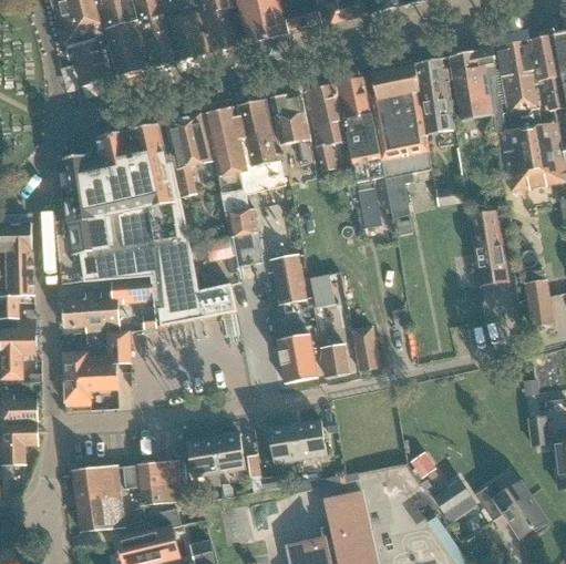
[(102,34),(93,0),(51,0),(63,44),(102,34)]
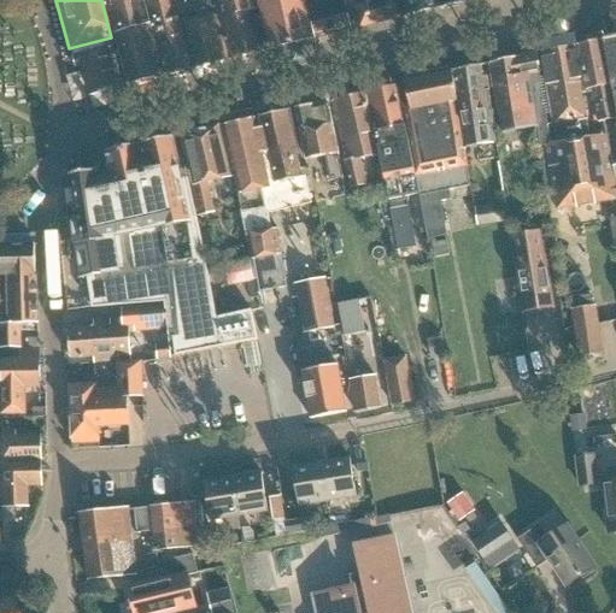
[(165,72),(145,0),(104,0),(128,83),(165,72)]
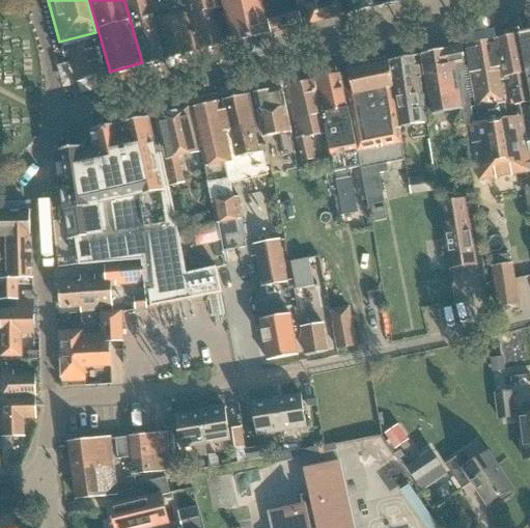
[(124,0),(142,62),(165,57),(148,0),(124,0)]
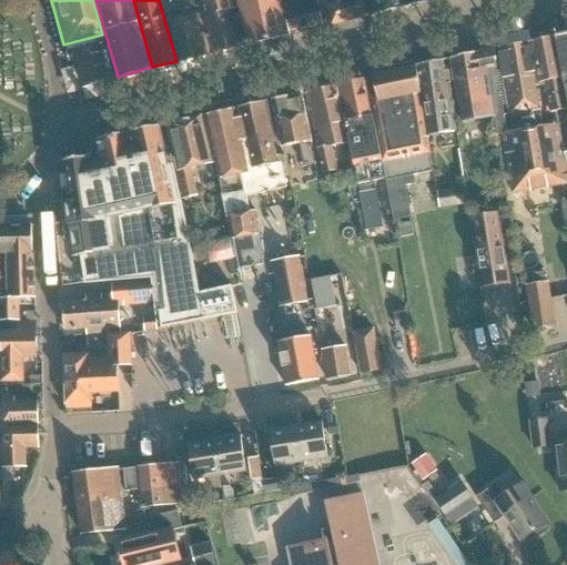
[(159,0),(176,61),(210,52),(200,12),(195,0),(159,0)]
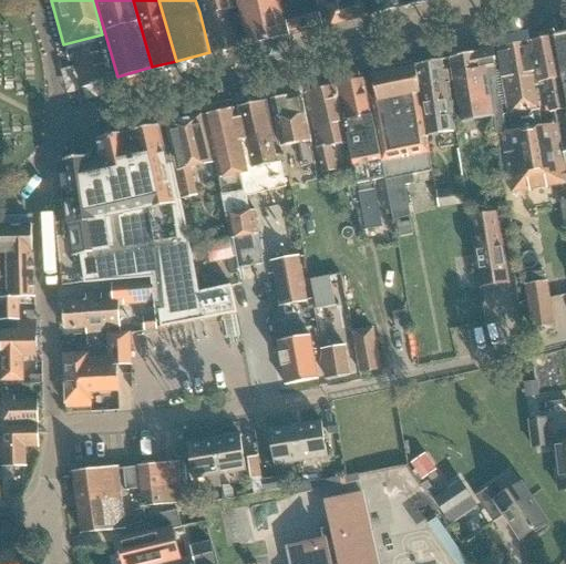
[(196,0),(211,52),(244,43),(243,39),(246,39),(237,0),(196,0)]
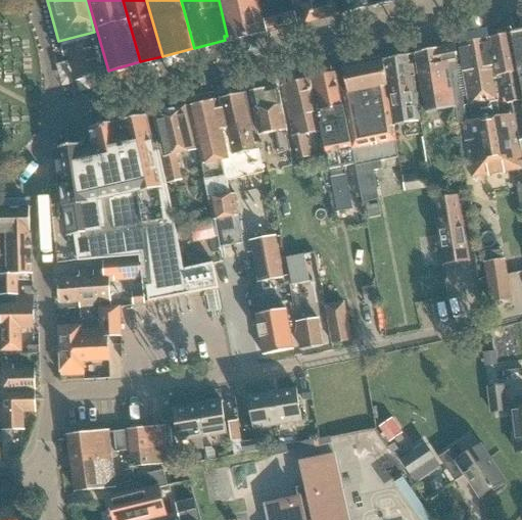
[(219,0),(227,36),(227,35),(228,39),(264,30),(257,0),(219,0)]
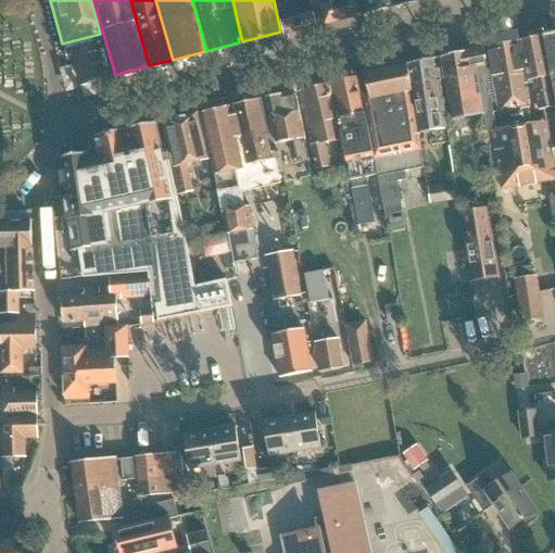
[(315,24),(310,0),(276,0),(284,32),(315,24)]
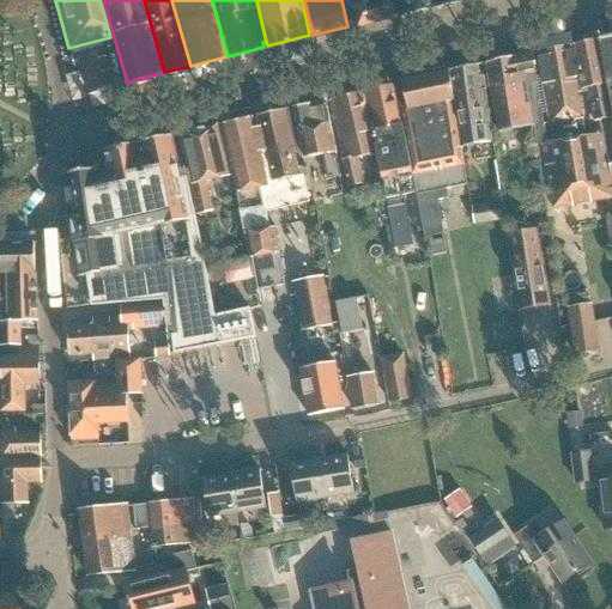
[(398,14),(394,0),(352,0),(358,24),(398,14)]
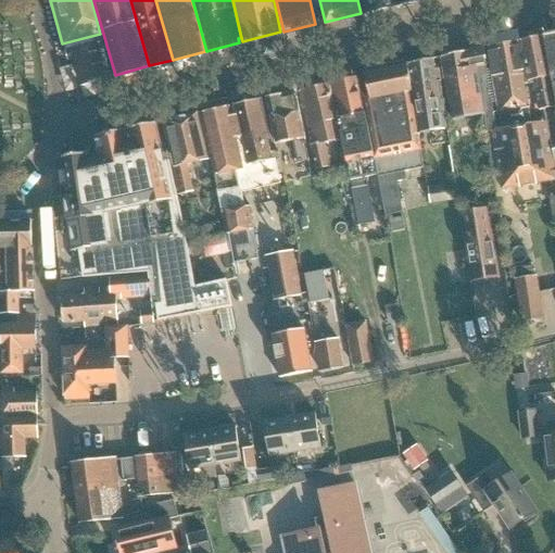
[(357,0),(361,13),(390,5),(389,0),(357,0)]
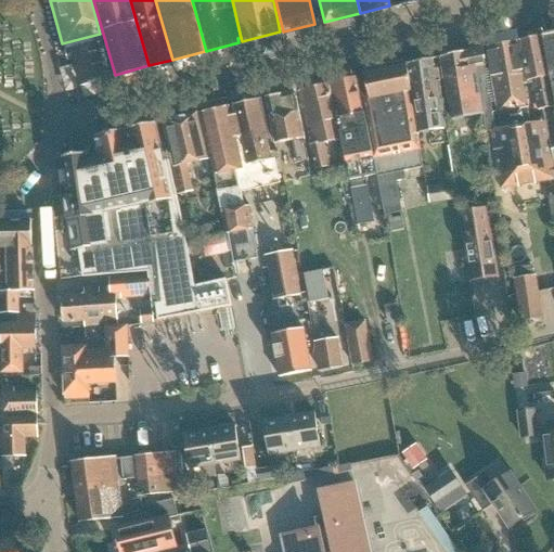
[(540,33),(553,101),(553,29),(541,33),(540,33)]
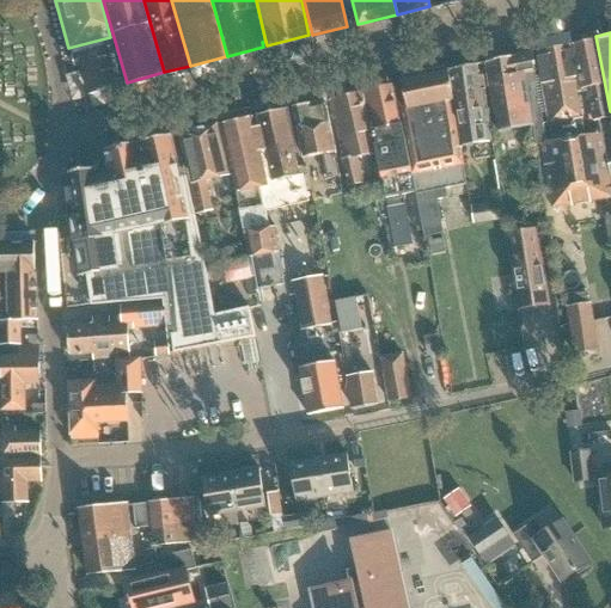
[(599,124),(610,122),(610,111),(596,36),(573,42),(580,85),(585,84),(592,118),(598,117),(599,124)]
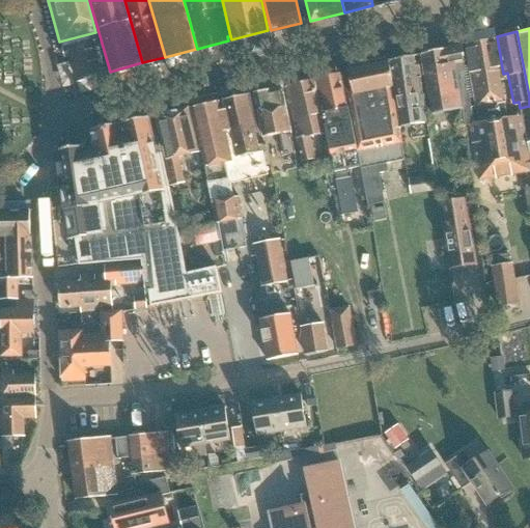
[(68,54),(76,81),(106,74),(96,36),(61,46),(63,56),(68,54)]
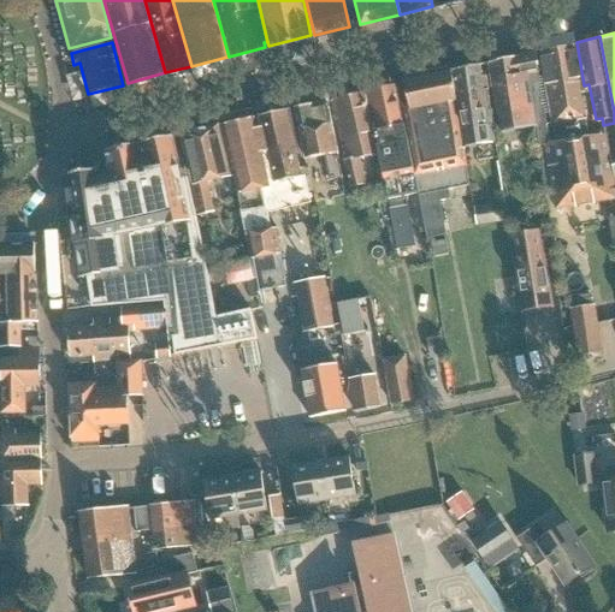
[(577,42),(539,49),(556,140),(573,137),(571,123),(586,120),(580,88),(584,88),(584,85),(577,42)]
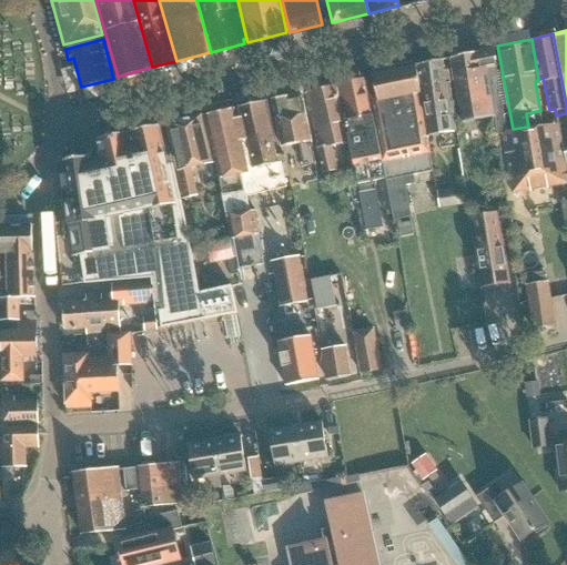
[(489,90),(486,67),(495,64),(497,64),(494,47),(451,54),(451,56),(461,120),(494,114),(489,90)]
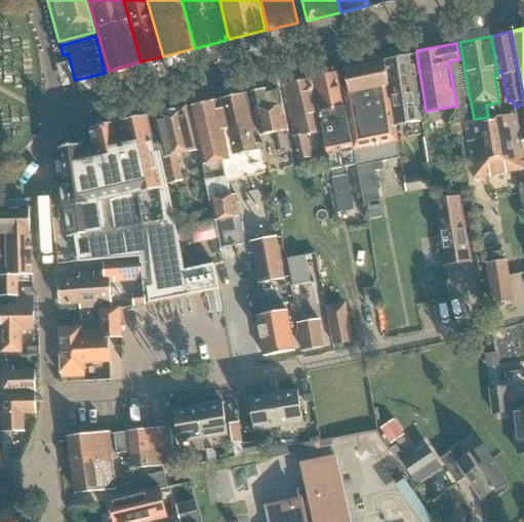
[(410,72),(408,53),(386,57),(393,110),(394,123),(407,121),(421,119),(414,71),(410,72)]
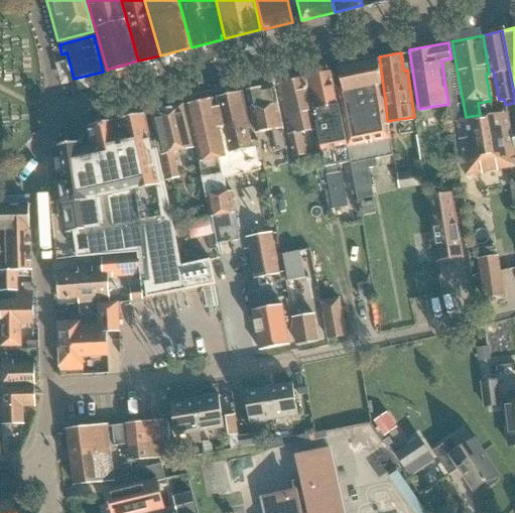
[(378,57),(338,66),(341,84),(335,85),(342,115),(358,198),(373,195),(367,159),(393,154),(387,121),(378,57)]
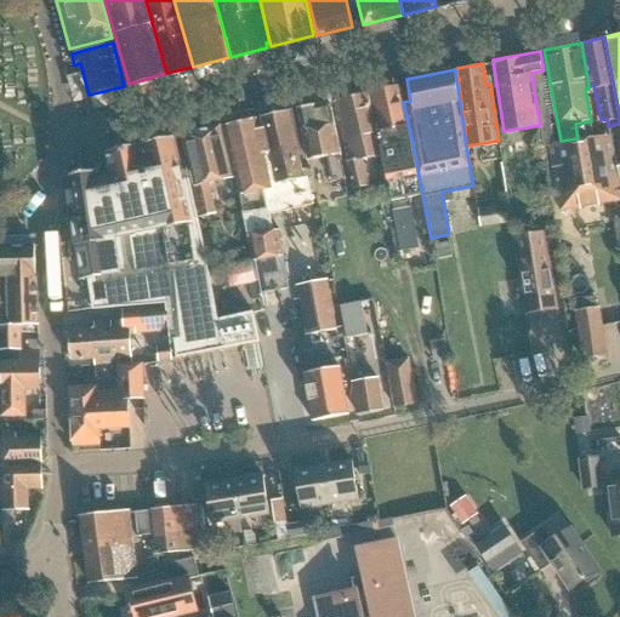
[(541,70),(532,73),(535,98),(540,125),(544,144),(547,144),(555,142),(541,70)]
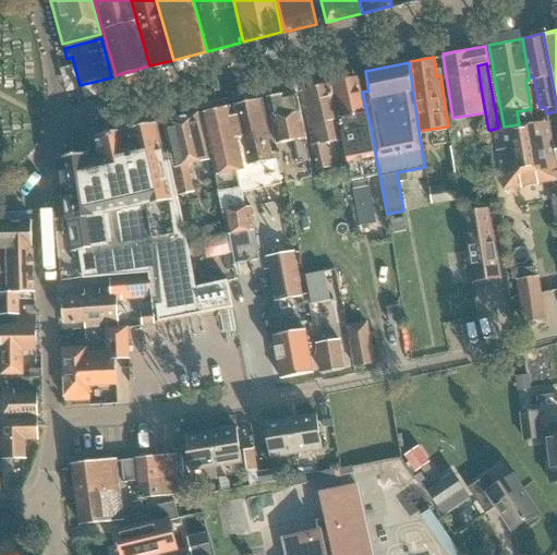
[(378,173),(358,74),(334,80),(344,129),(341,130),(351,179),(352,179),(353,185),(359,224),(375,220),(368,183),(365,184),(364,176),(378,173)]
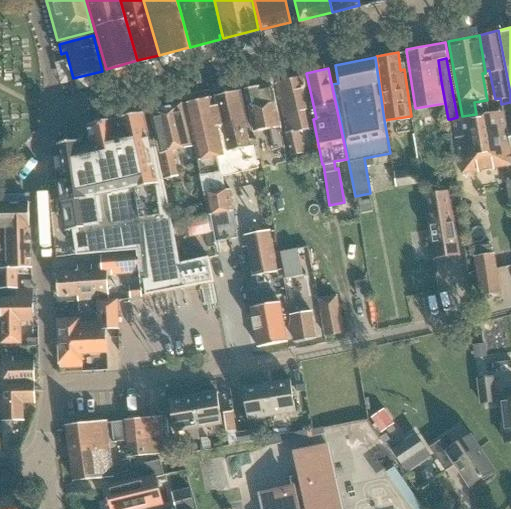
[(298,129),(313,126),(302,74),(275,81),(285,131),(290,153),(303,150),(298,129)]
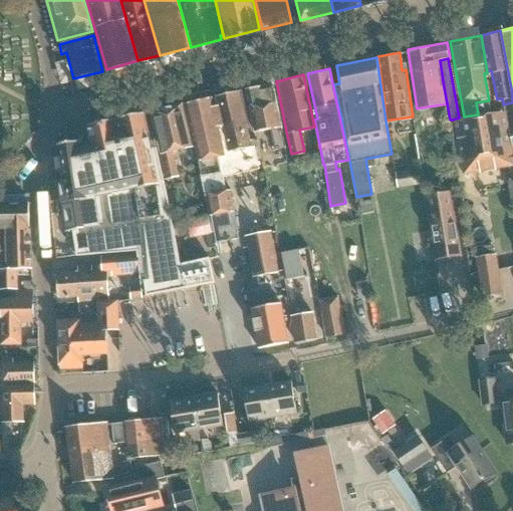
[(283,148),(272,83),(262,85),(262,84),(246,87),(257,153),(283,148)]
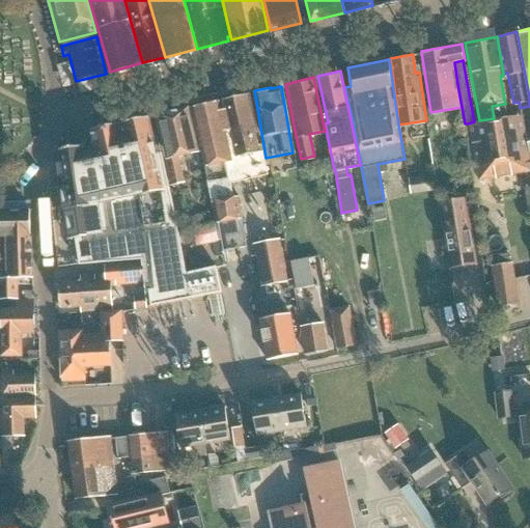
[(235,156),(261,149),(260,143),(257,143),(246,92),(222,98),(224,106),(235,156)]
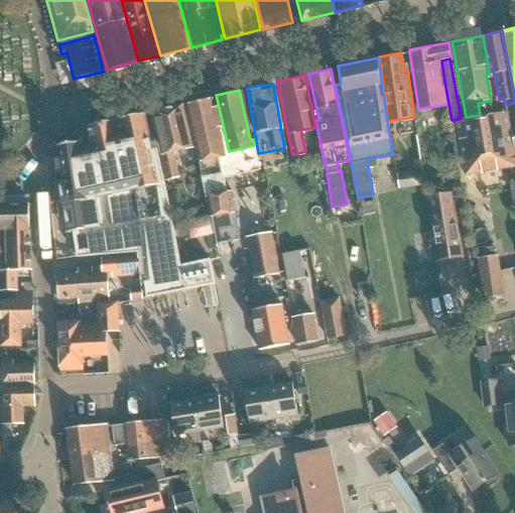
[(229,151),(218,103),(214,104),(213,97),(184,103),(198,159),(196,159),(204,196),(205,196),(209,215),(210,215),(215,235),(234,231),(230,211),(233,210),(229,188),(225,189),(222,175),(259,167),(254,145),(229,151)]
